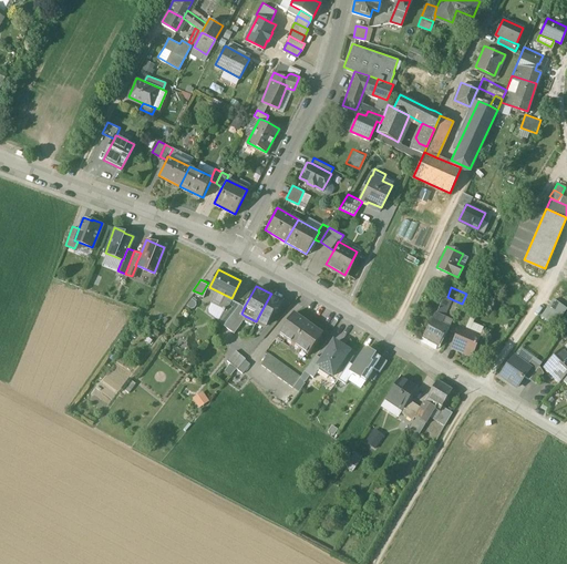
[(270,295),(257,319),(266,324),(272,311),(277,310),(280,304),(279,299),(270,295)]
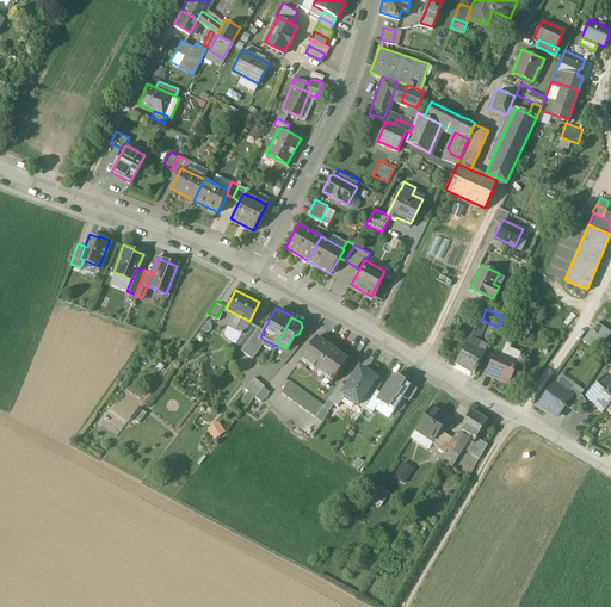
[(477,317),(469,338),(477,341),(481,333),(487,322),(482,320),(477,317)]
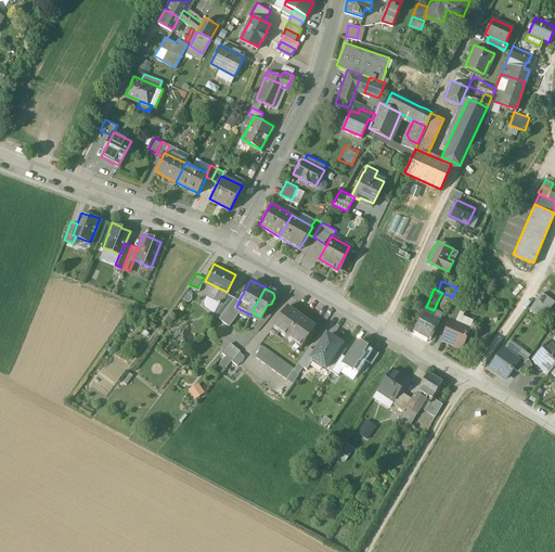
[(539,290),(528,308),(543,317),(554,298),(539,290)]
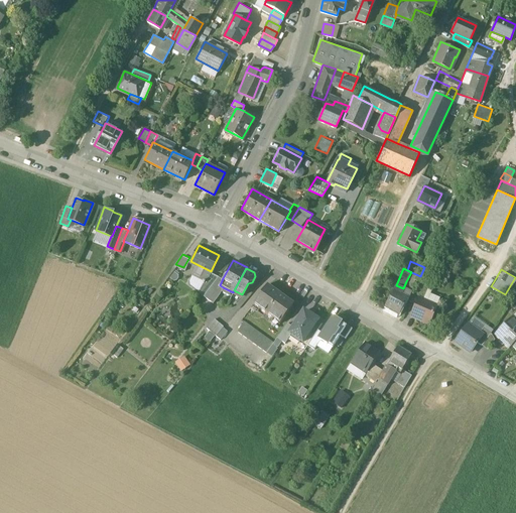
[(420,276),(411,272),(406,281),(416,285),(419,278),(420,276)]
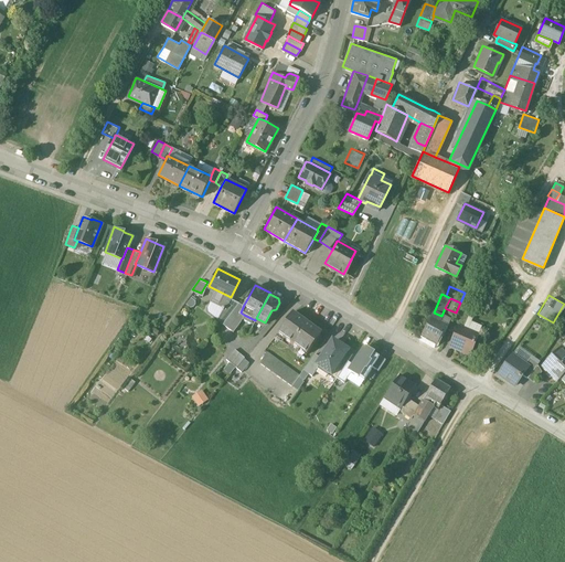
[(233,299),(226,308),(231,311),(237,303),(233,299)]
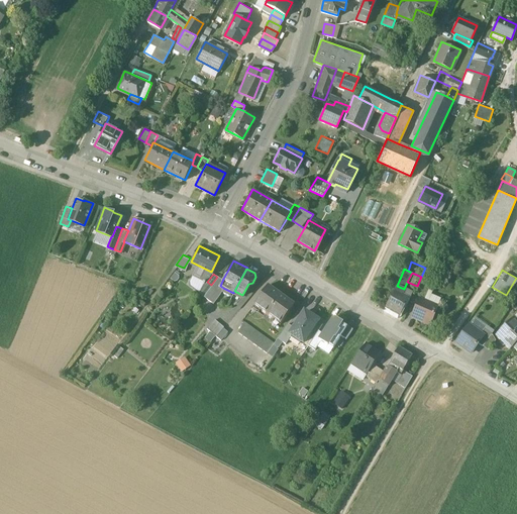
[(218,276),(204,296),(213,303),(219,294),(223,288),(220,286),(223,279),(218,276)]
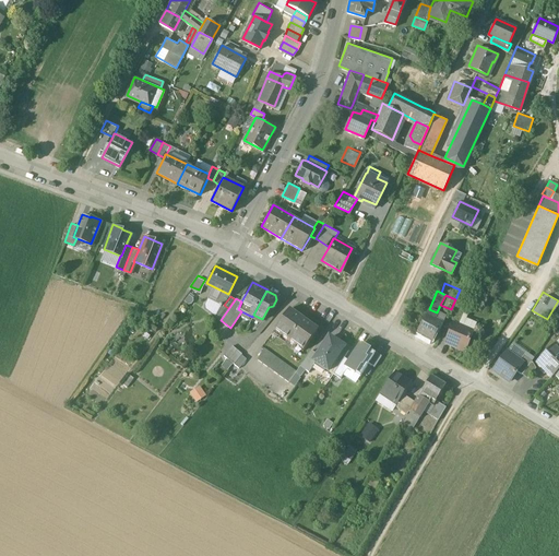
[(465,307),(454,302),(451,309),(445,324),(451,328),(453,322),(458,323),(465,307)]
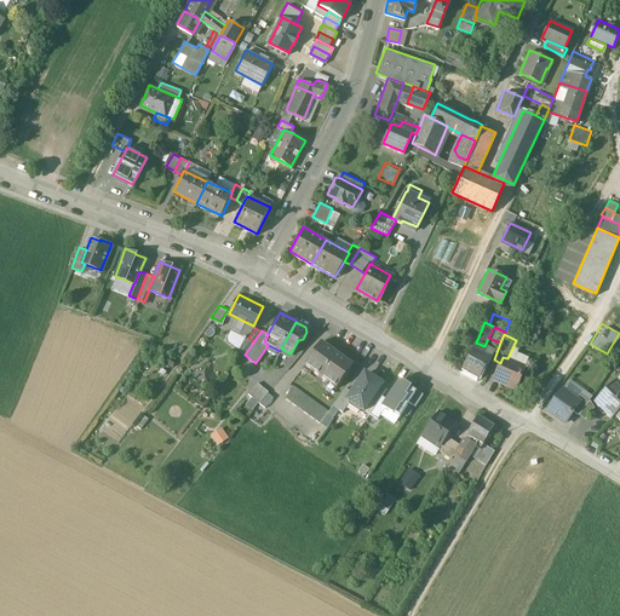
[(352,363),(321,340),(304,363),(336,386),(352,363)]
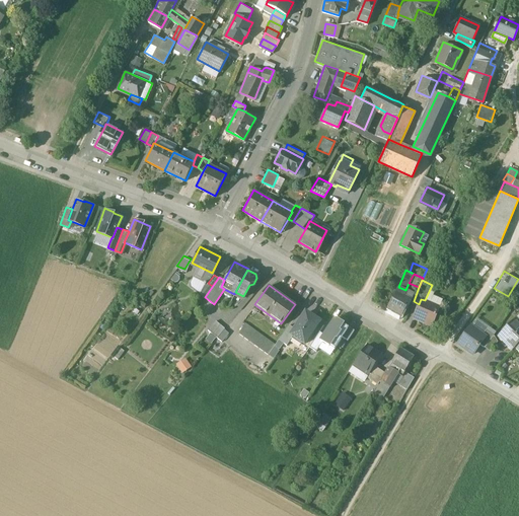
[(400,314),(412,293),(405,290),(398,287),(397,289),(392,298),(388,308),(400,314)]
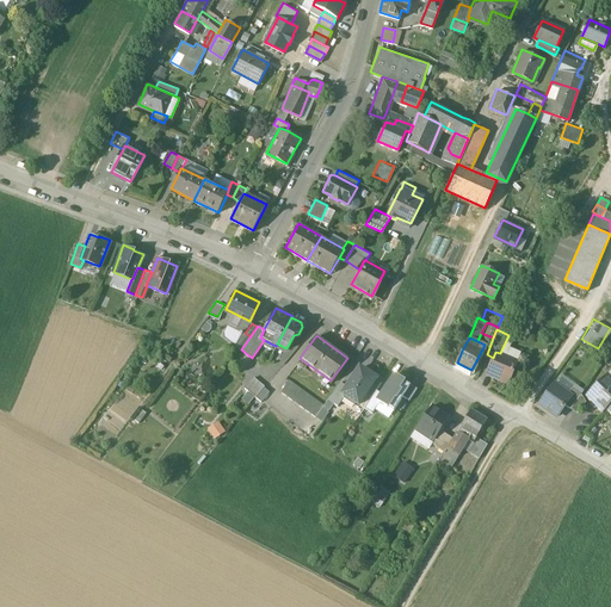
[(500,353),(495,352),(493,358),(487,372),(507,382),(517,360),(500,353)]
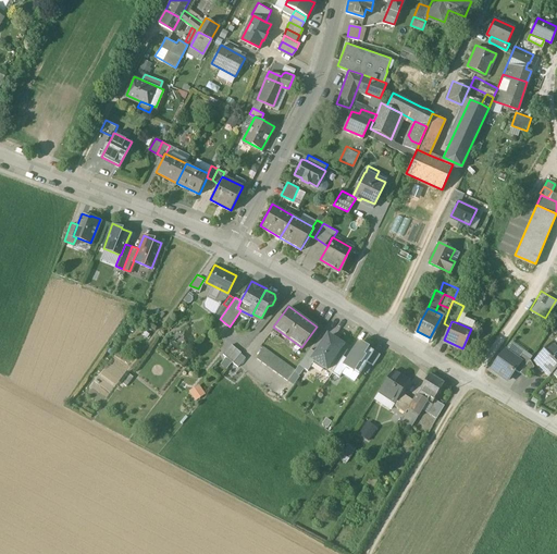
[(313,360),(325,369),(343,343),(327,334),(317,352),(311,359),(313,360)]
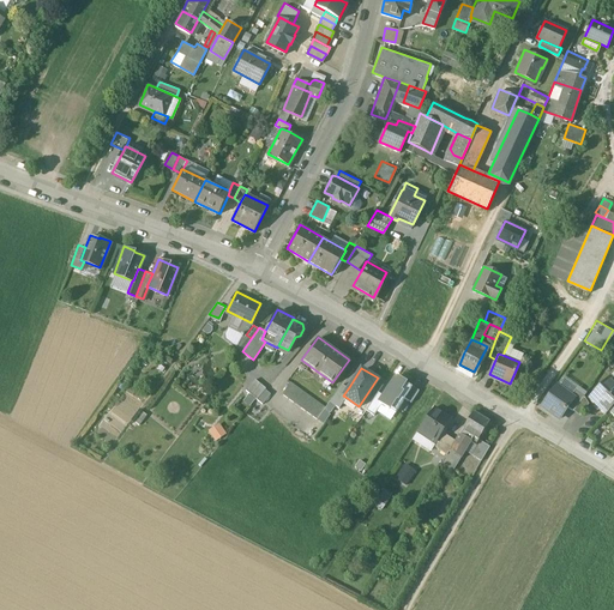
[(380,403),(395,412),(405,397),(413,385),(397,375),(384,394),(379,403),(380,403)]
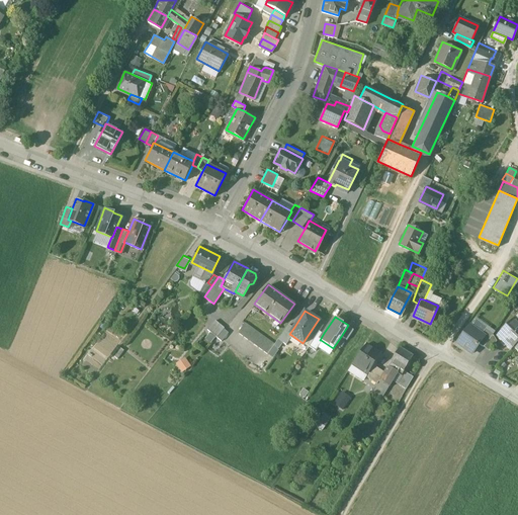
[(517,322),(514,318),(497,335),(511,349),(513,346),(517,341),(517,322)]
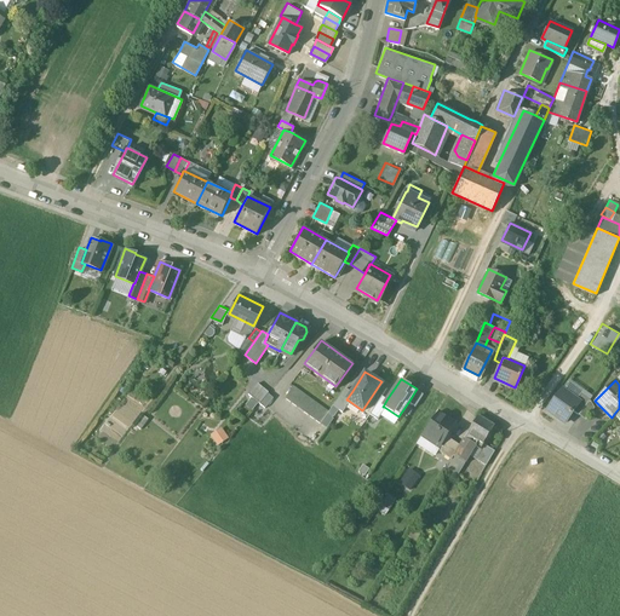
[(259,402),(269,391),(258,381),(248,393),(259,402)]
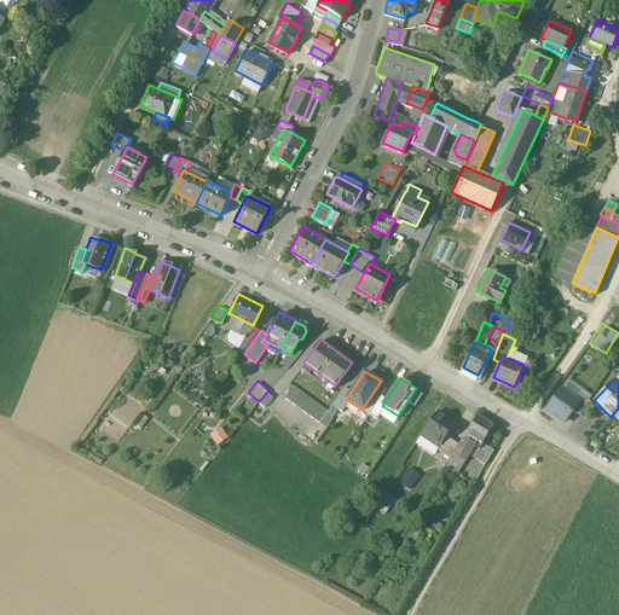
[(284,395),(327,424),(335,413),(293,384),(284,395)]
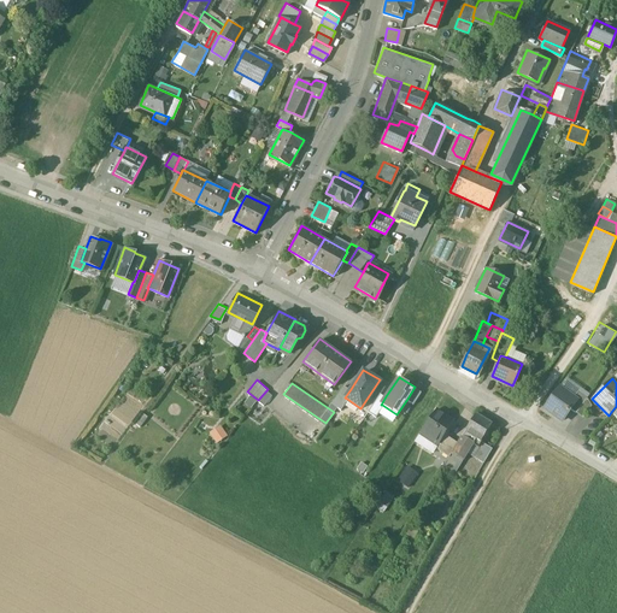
[(331,404),(341,410),(347,399),(345,398),(351,389),(344,385),(331,404)]
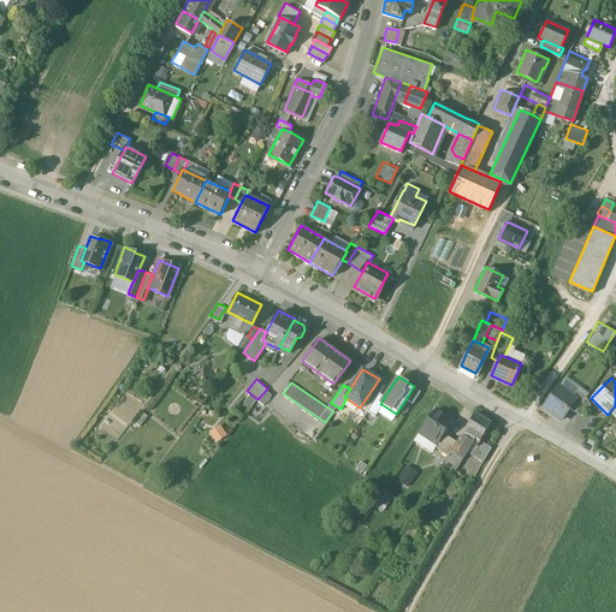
[(557,385),(544,405),(561,417),(569,406),(575,398),(572,396),(557,385)]
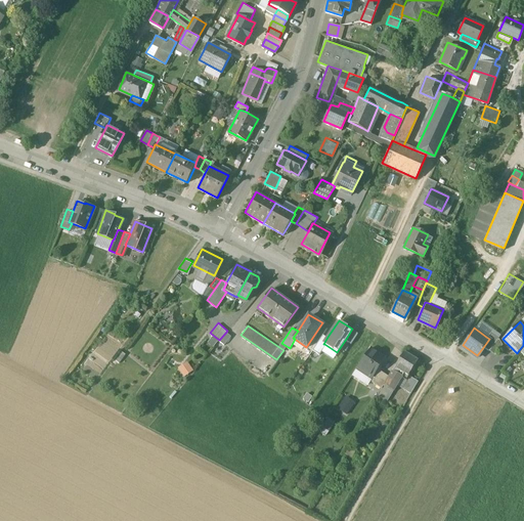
[(346,339),(351,342),(357,332),(352,329),(346,339)]
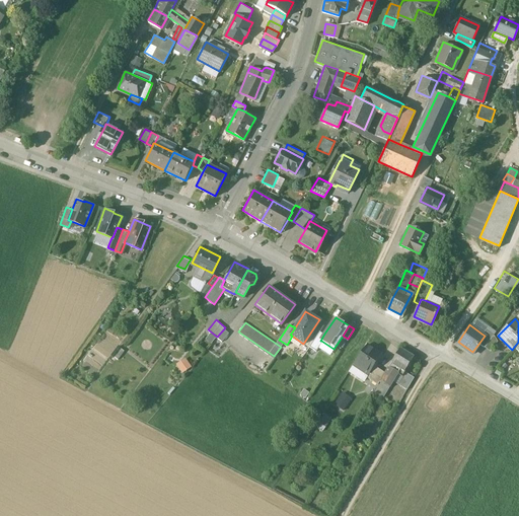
[(229,330),(225,327),(217,337),(221,341),(229,330)]
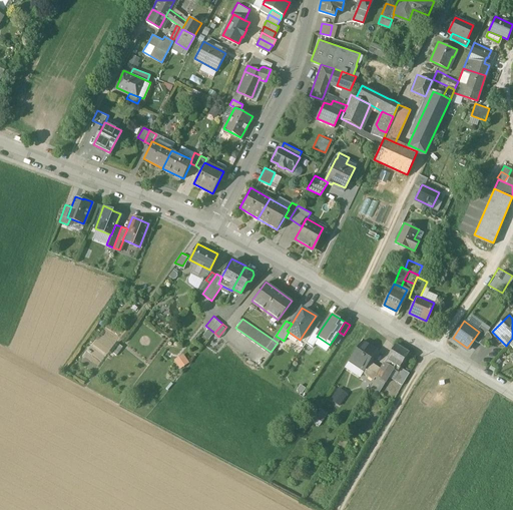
[(488,330),(480,325),(476,330),(479,332),(474,339),(479,342),(488,330)]
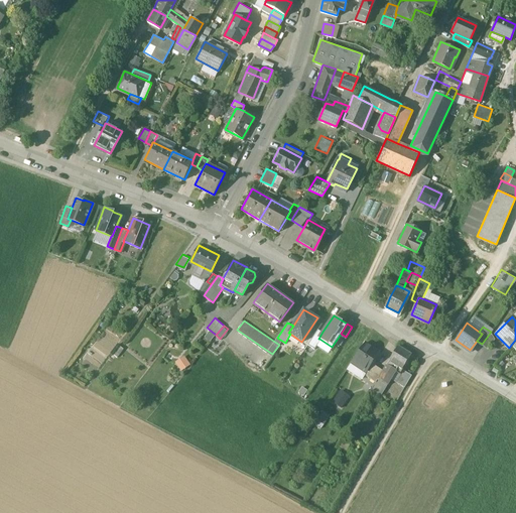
[(307,344),(314,348),(319,339),(318,339),(323,332),(317,329),(307,344)]
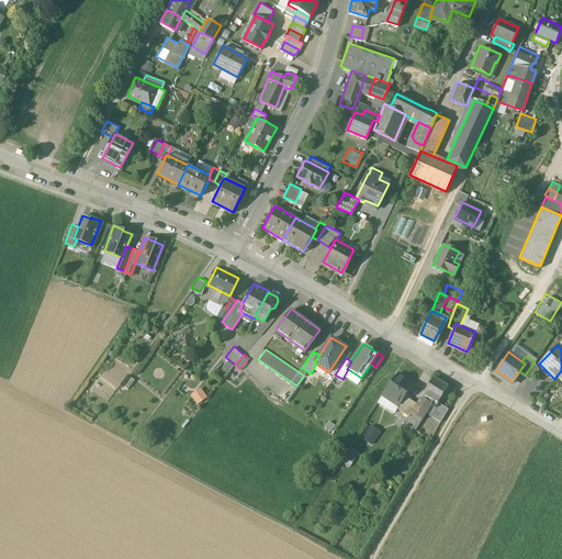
[(414,382),(397,371),(383,393),(398,403),(400,404),(406,395),(414,382)]
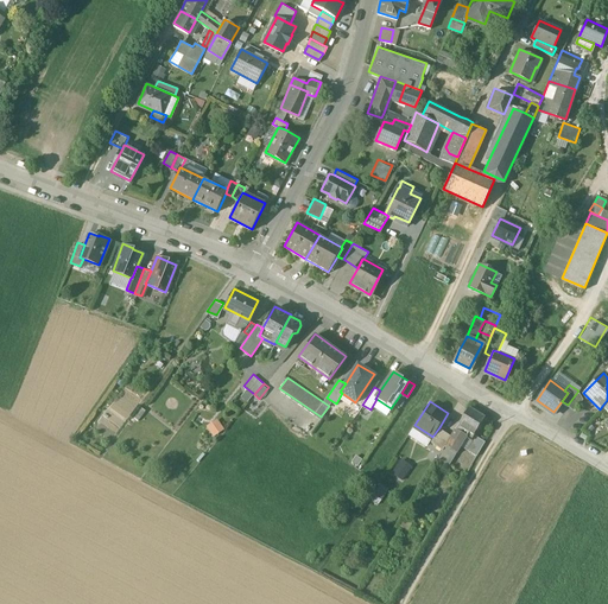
[(485,417),(468,407),(451,436),(444,445),(456,452),(460,445),(466,437),(470,439),(474,433),(485,417)]
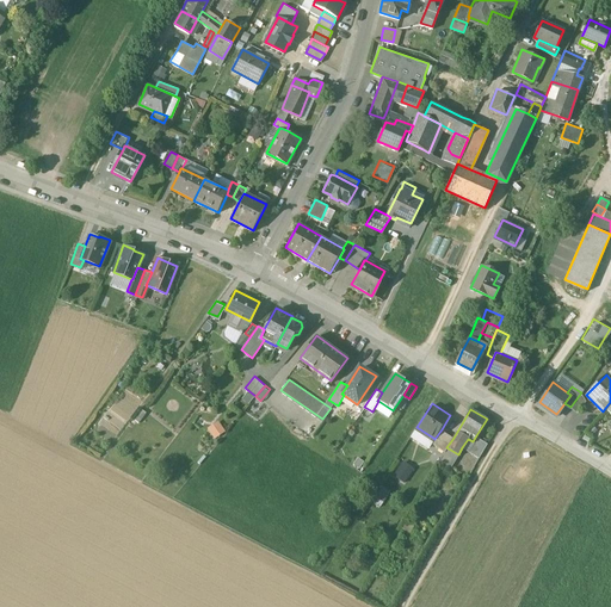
[(207,426),(214,437),(224,429),(217,419),(207,426)]
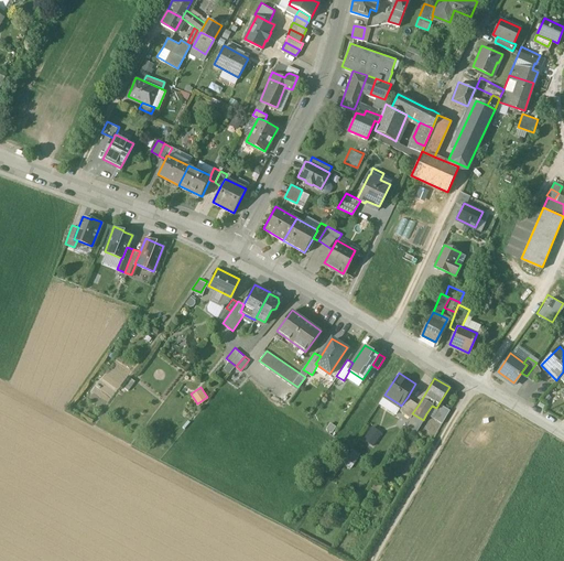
[(412,413),(419,405),(408,397),(401,406),(400,405),(397,409),(410,418),(412,413)]
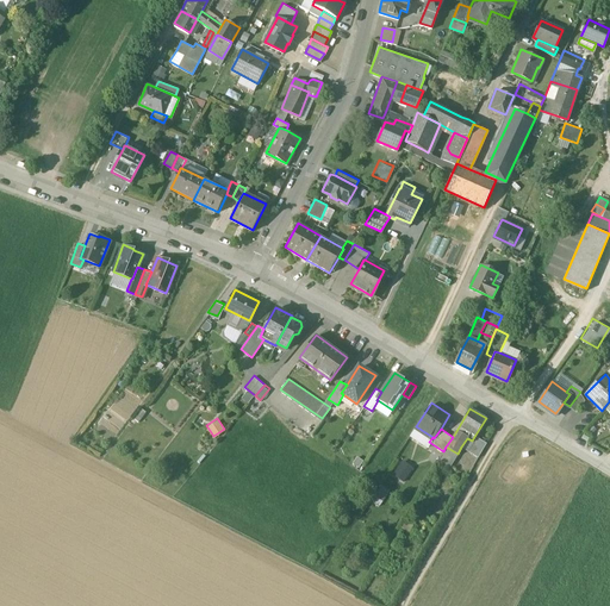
[(486,442),(475,435),(472,441),(467,438),(461,447),(478,456),(486,442)]
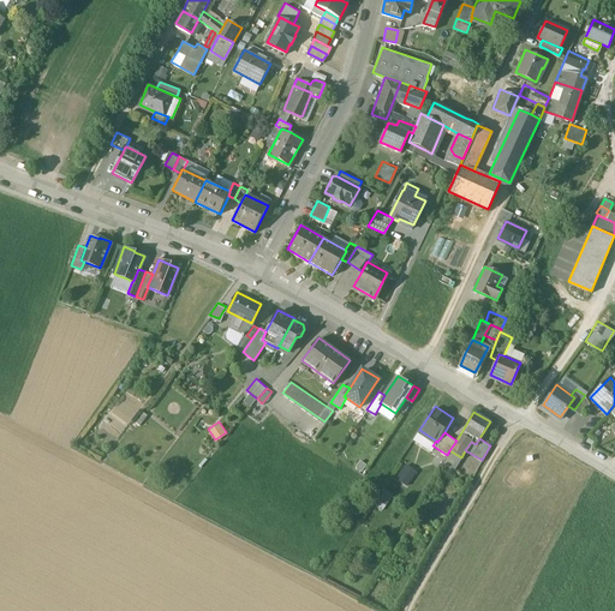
[(454,469),(461,457),(449,450),(447,455),(442,463),(454,469)]
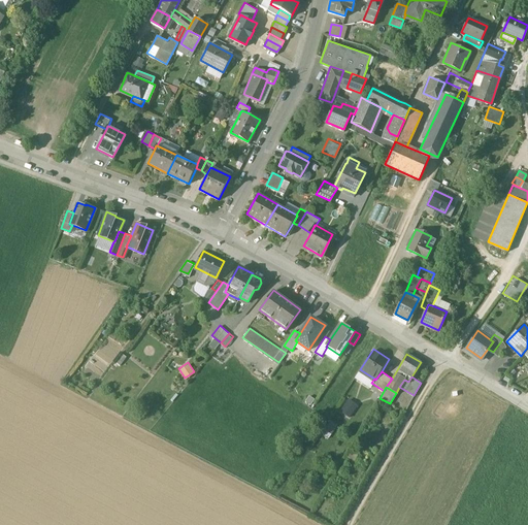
[(340,412),(348,416),(355,403),(349,399),(340,412)]
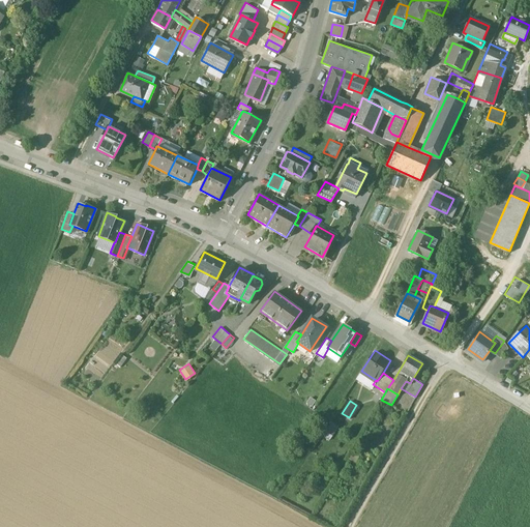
[(330,420),(323,434),(330,438),(337,425),(330,420)]
